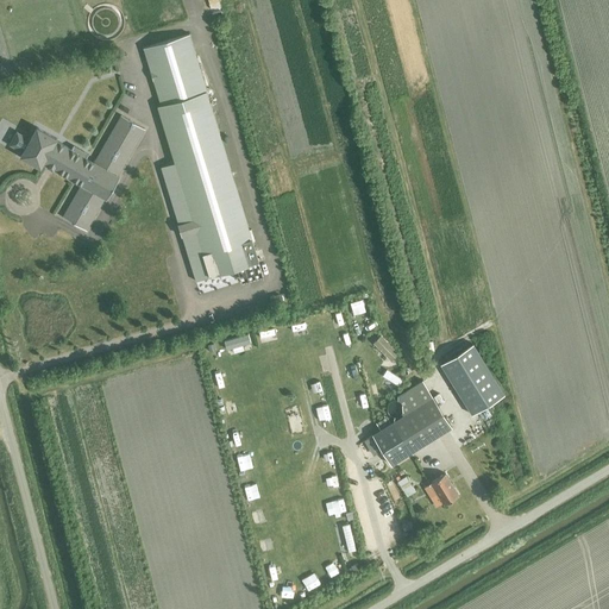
[(189,35),(144,48),(151,71),(150,73),(152,80),(154,80),(161,105),(157,105),(175,162),(161,167),(179,224),(177,224),(181,236),(182,236),(195,281),(258,262),(189,35)]
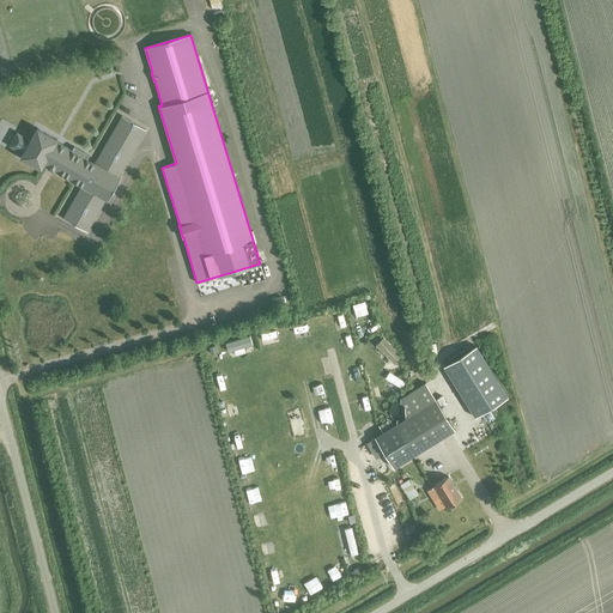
[(17,132),(10,145),(23,153),(20,157),(41,169),(44,164),(48,167),(47,167),(53,170),(54,169),(83,186),(65,218),(87,231),(107,200),(120,178),(119,177),(146,129),(123,116),(96,164),(86,158),(89,155),(73,146),(72,150),(56,141),(56,139),(36,128),(30,140),(17,132)]
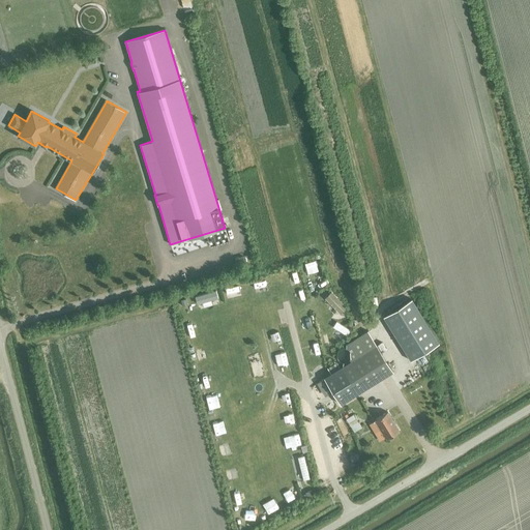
[(411,299),(383,317),(388,325),(410,360),(427,351),(439,343),(411,299)]
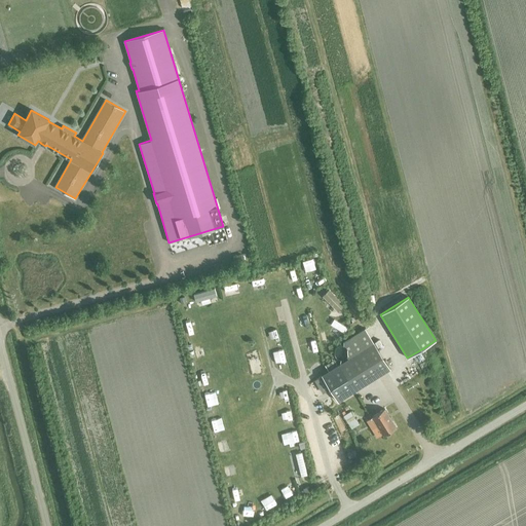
[(338,364),(322,375),(337,401),(354,390),(389,369),(373,342),(338,364)]
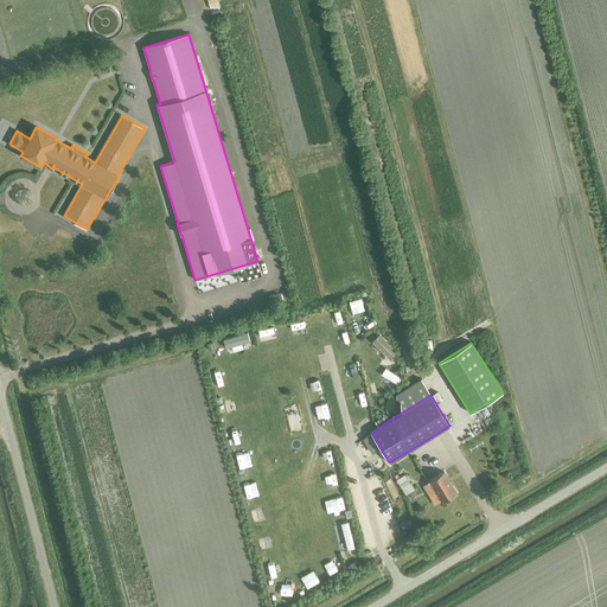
[(428,480),(441,502),(457,493),(443,471),(428,480)]
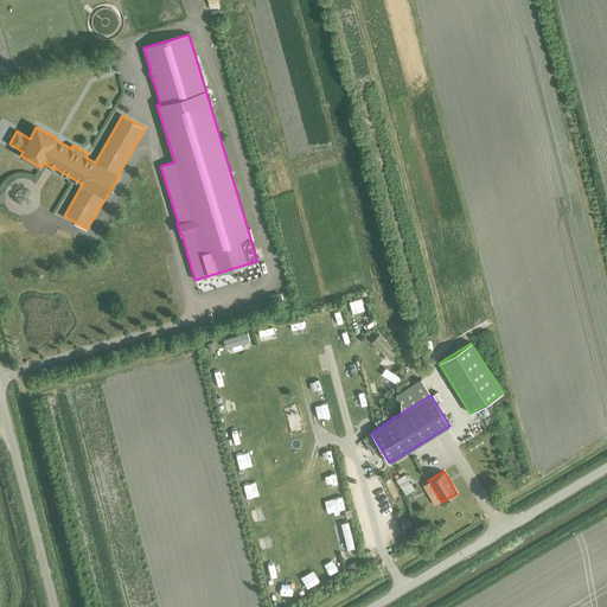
All buildings are outlined.
